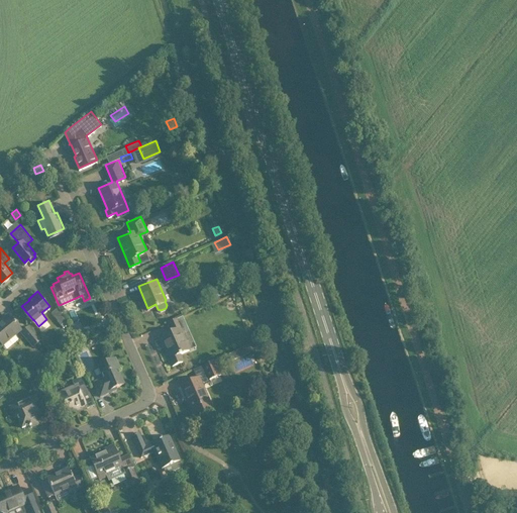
[(68,321),(63,314),(58,305),(52,310),(63,325),(68,321)]
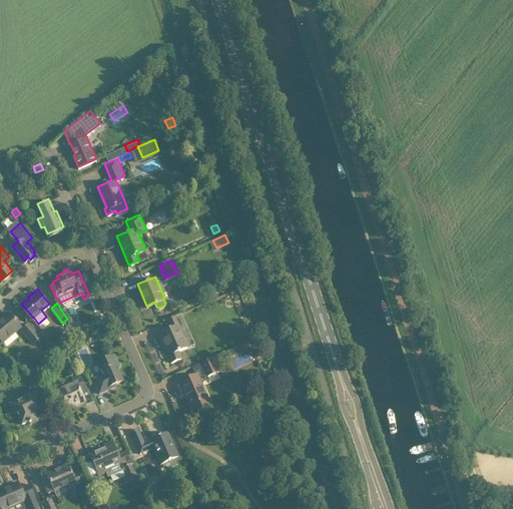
[(1,316),(3,318),(0,320),(0,337),(2,341),(21,325),(8,310),(4,313),(1,316)]
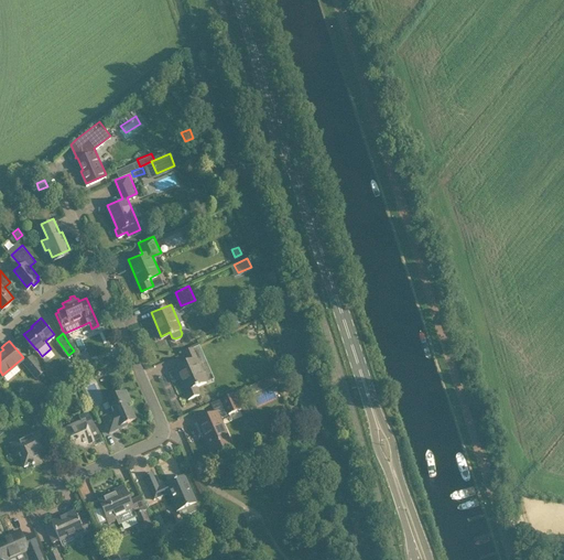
[(206,357),(199,343),(182,351),(186,359),(174,365),(187,396),(199,391),(196,384),(207,379),(198,361),(206,357)]
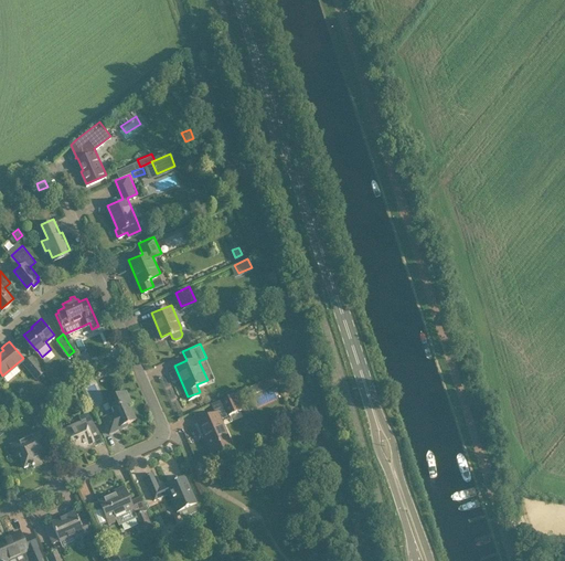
[(86,348),(76,355),(86,369),(95,363),(86,348)]
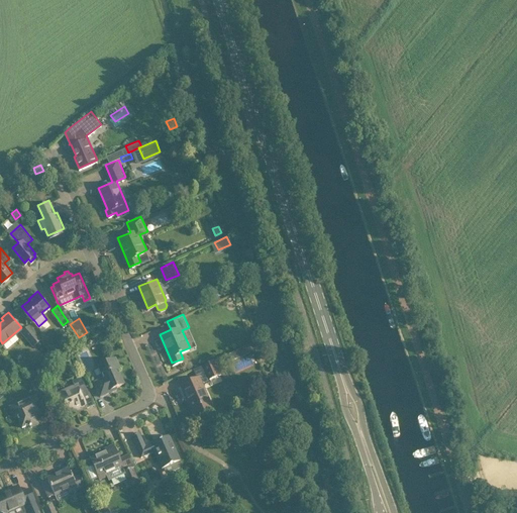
[(33,343),(40,338),(28,324),(22,329),(33,343)]
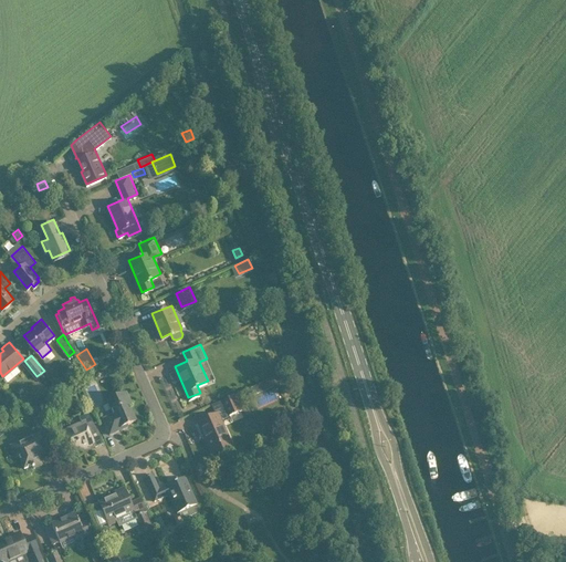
[(70,361),(77,374),(84,370),(76,357),(70,361)]
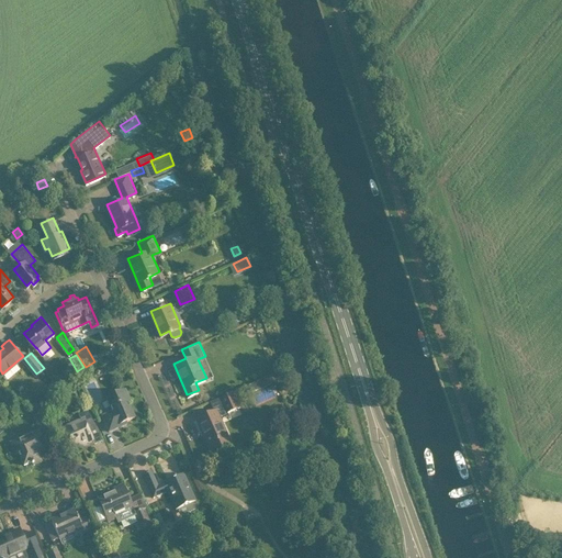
[(283,356),(272,361),(274,368),(287,363),(283,356)]
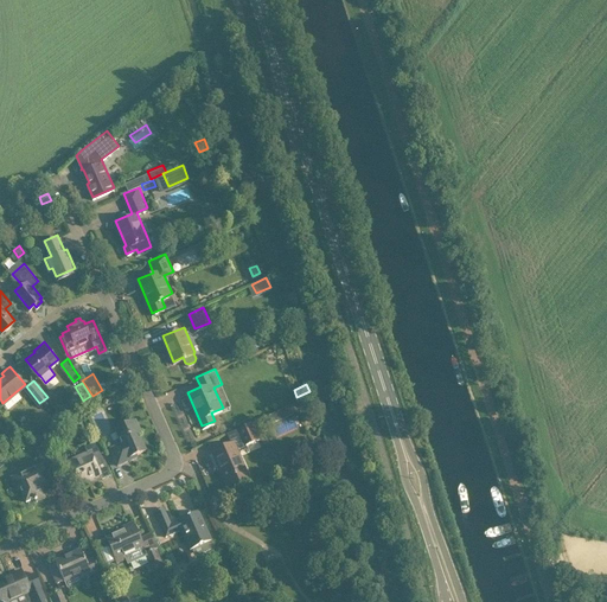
[(289,403),(281,407),(285,415),(293,411),(289,403)]
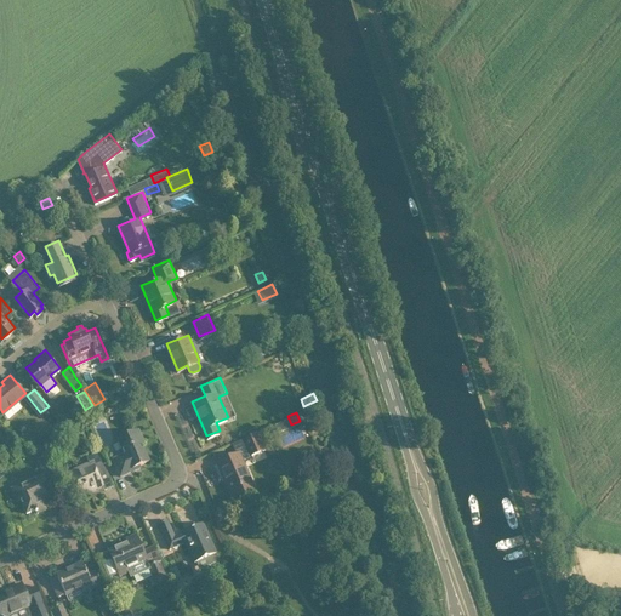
[(140,465),(140,462),(149,457),(141,439),(143,438),(138,427),(127,432),(118,437),(124,451),(113,456),(120,473),(136,466),(140,465)]
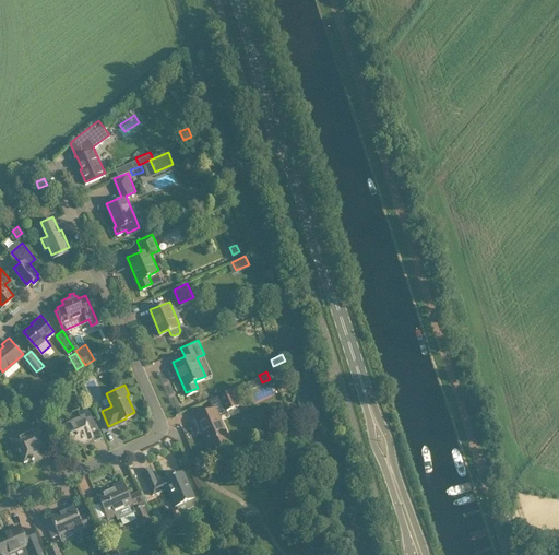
[(224,403),(215,406),(214,405),(195,414),(210,446),(228,438),(218,415),(228,411),(226,408),(241,400),(235,387),(219,393),(224,403)]
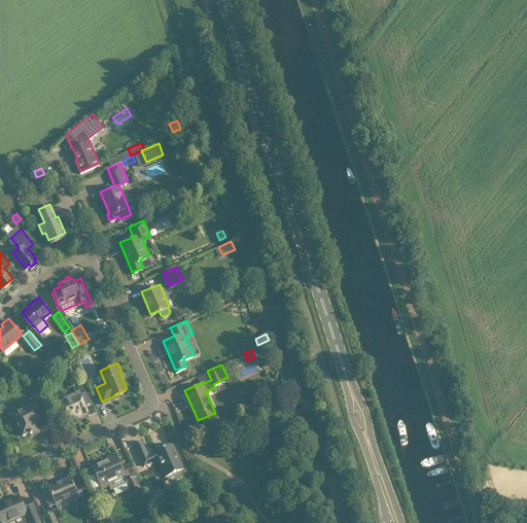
[(5,372),(9,377),(5,380),(8,383),(15,378),(9,369),(5,372)]
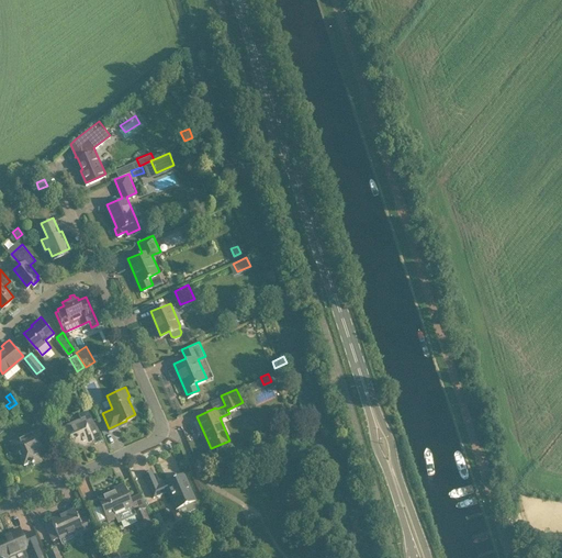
[(97,425),(92,415),(89,408),(78,412),(82,420),(64,428),(66,435),(70,445),(92,435),(90,428),(97,425)]
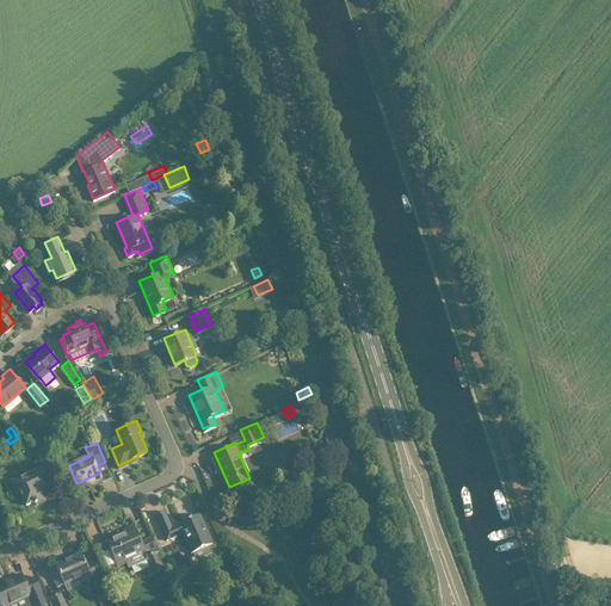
[(11,477),(12,480),(17,490),(20,489),(26,502),(35,499),(35,500),(36,500),(36,501),(45,498),(42,489),(53,484),(50,478),(44,468),(43,463),(11,477)]
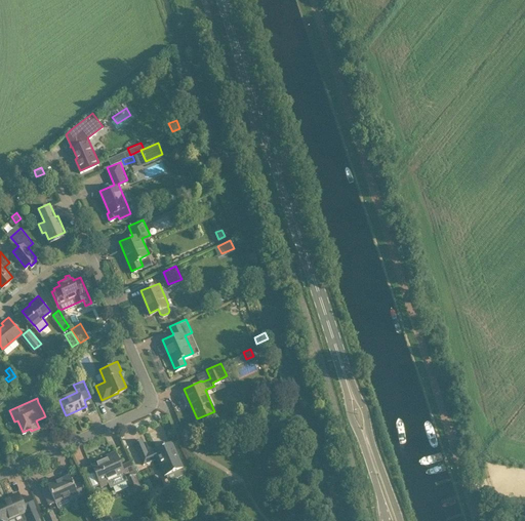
[(142,437),(133,440),(144,463),(156,456),(164,473),(173,469),(175,475),(186,471),(183,465),(184,465),(171,439),(148,450),(142,437)]
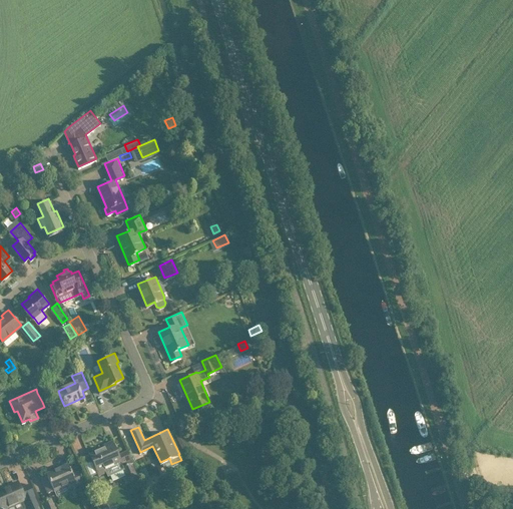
[(120,456),(118,452),(112,438),(103,442),(105,445),(89,453),(99,473),(108,469),(110,472),(124,466),(129,479),(137,475),(131,462),(133,461),(128,452),(120,456)]
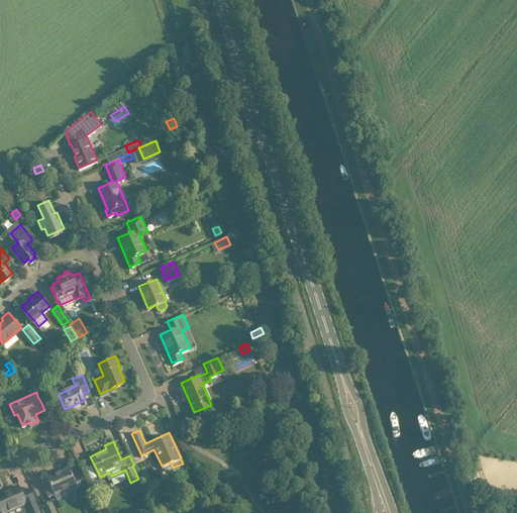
[(46,476),(41,479),(48,495),(54,492),(68,487),(69,490),(85,484),(80,472),(73,475),(69,466),(46,476)]
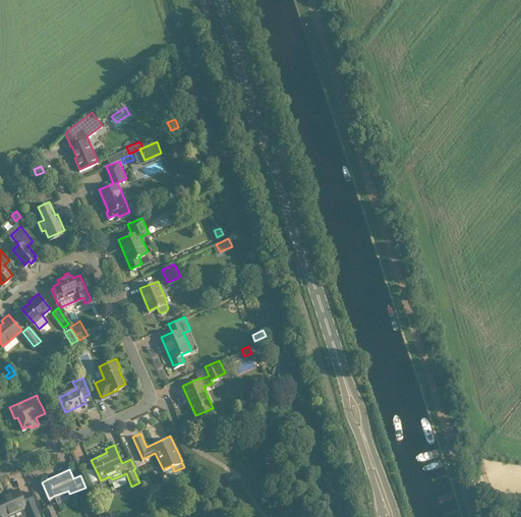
[(148,473),(142,475),(147,484),(152,482),(148,473)]
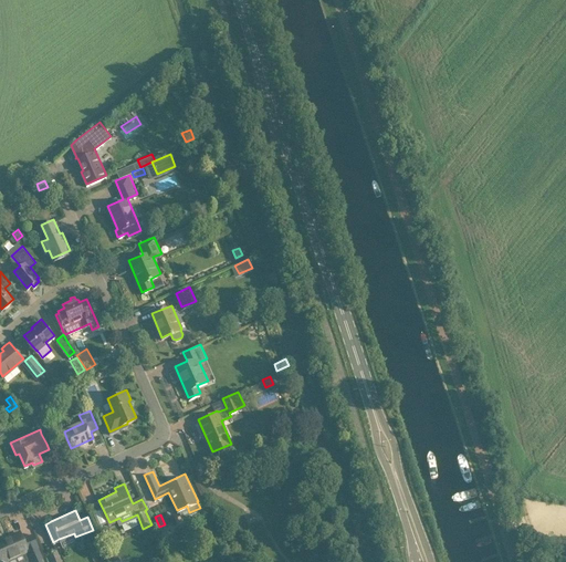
[(0,561),(9,561),(8,559),(23,551),(27,559),(30,558),(31,561),(44,561),(38,545),(39,545),(32,532),(23,537),(20,530),(0,538),(0,561)]
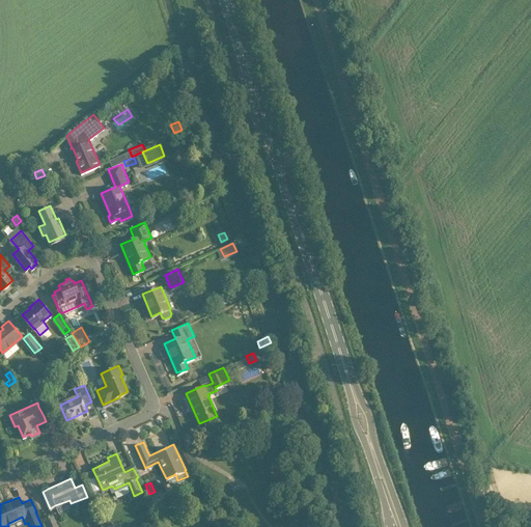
[(58,526),(53,515),(45,518),(48,526),(58,526)]
